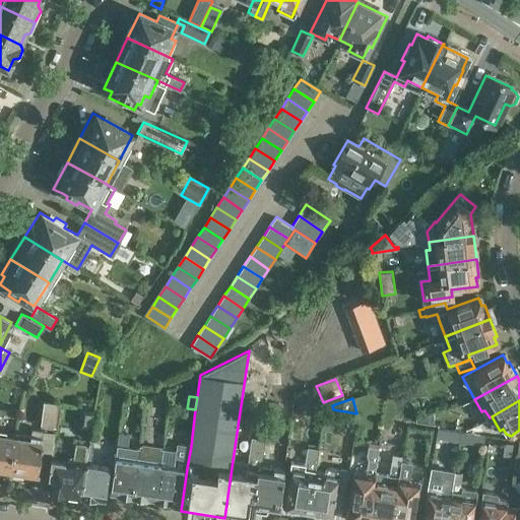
[(56,402),(43,401),(41,426),(53,428),(56,402)]
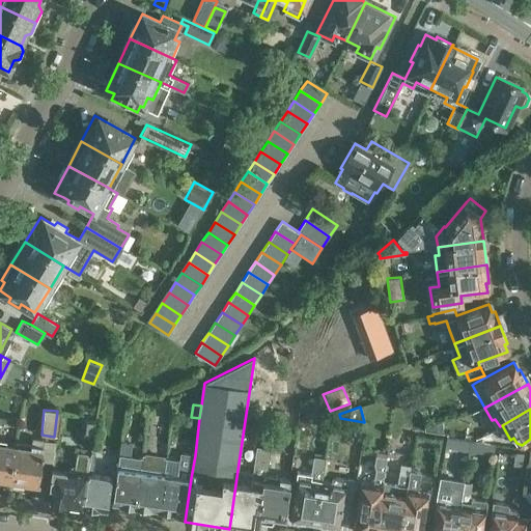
[(285,412),(274,411),(271,431),(282,434),(285,412)]
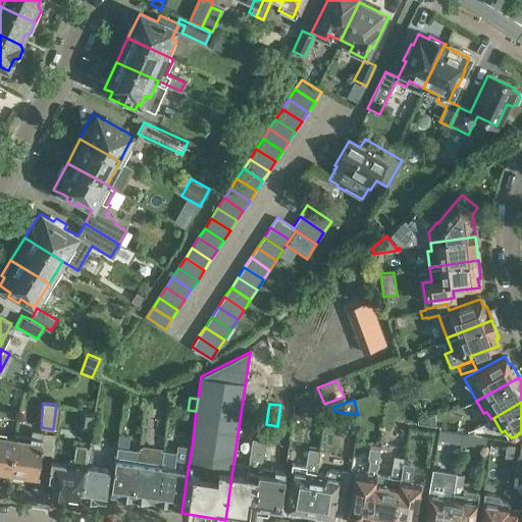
[(94,410),(81,408),(79,427),(91,429),(94,410)]
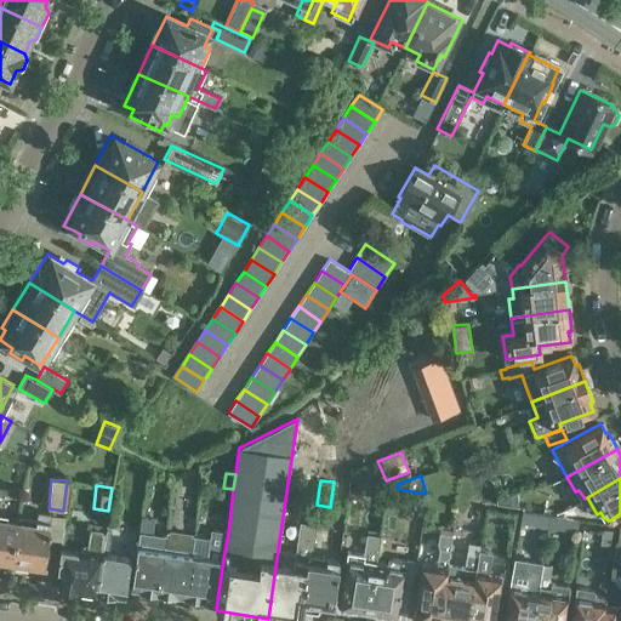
[(496,496),(496,505),(512,507),(512,496),(496,496)]
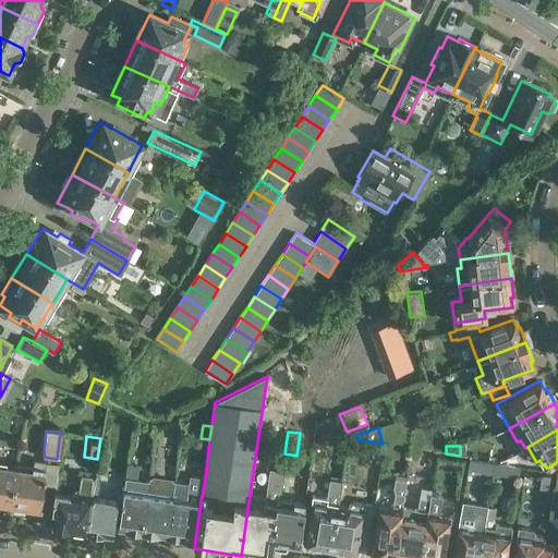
[(468,471),(492,474),(493,462),(469,459),(468,471)]
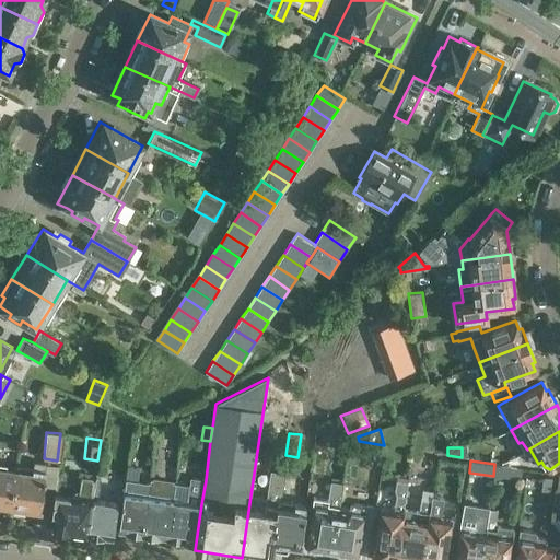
[(494,464),(493,476),(520,480),(522,468),(494,464)]
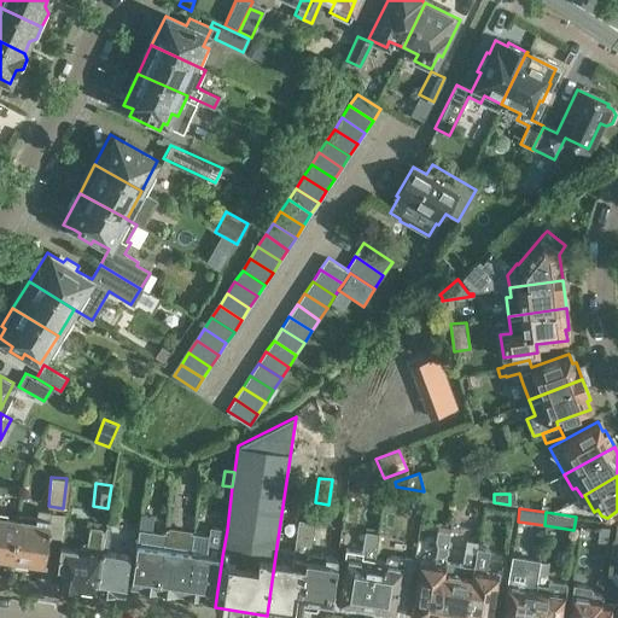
[(141,514),(136,544),(130,586),(157,590),(165,534),(164,534),(151,531),(153,516),(141,514)]
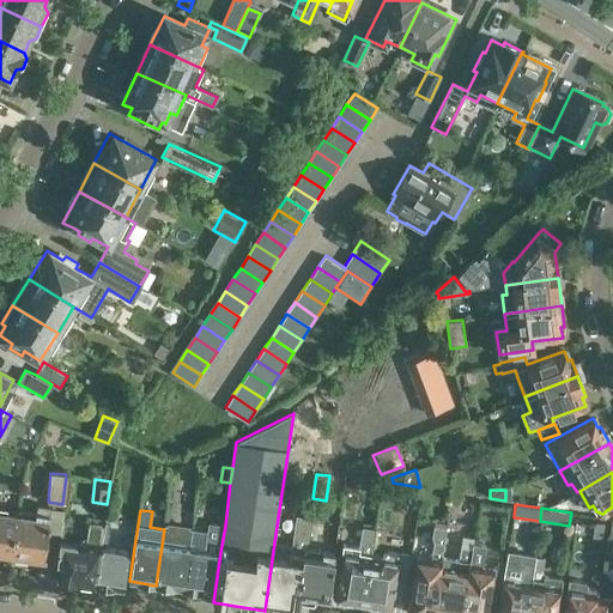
[(0,511),(0,551),(11,553),(17,515),(0,511)]
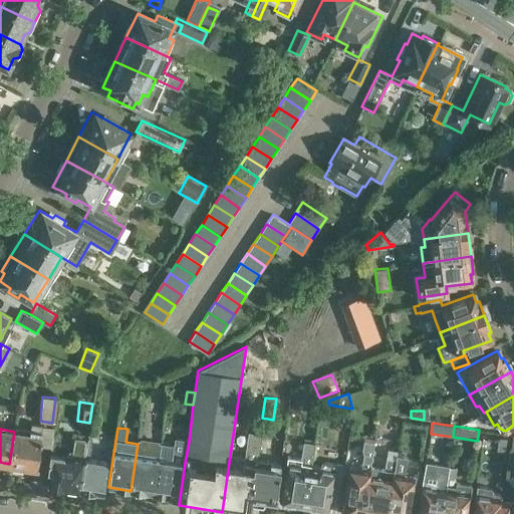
[(14,432),(9,464),(36,468),(41,442),(41,430),(30,429),(29,434),(14,432)]
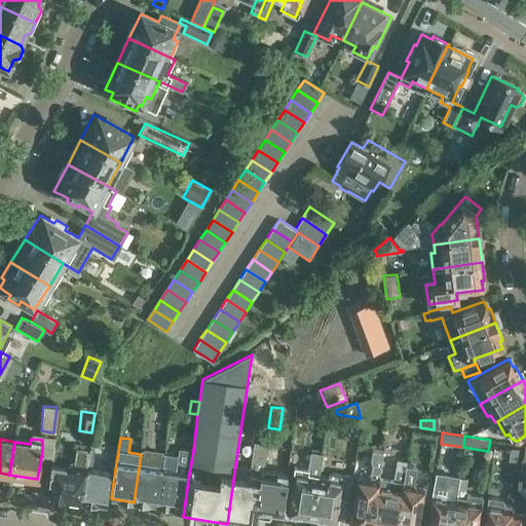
[(254,442),(250,467),(235,465),(227,524),(241,525),(242,525),(247,522),(255,523),(256,517),(262,471),(266,444),(254,442)]
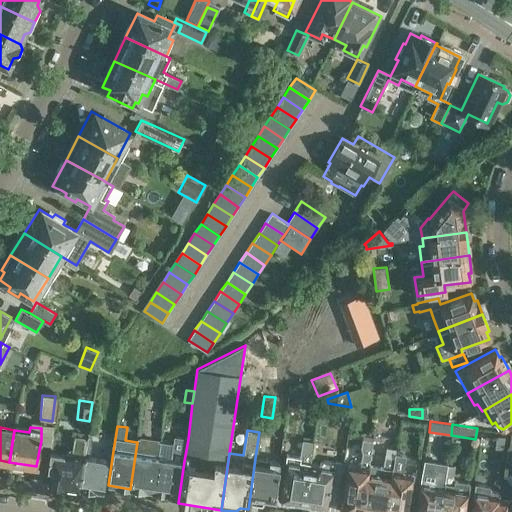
[(51,470),(49,484),(80,489),(86,445),(86,439),(84,439),(84,437),(74,436),(72,449),(70,449),(69,450),(68,450),(67,451),(66,452),(66,454),(50,451),(47,469),(51,470)]
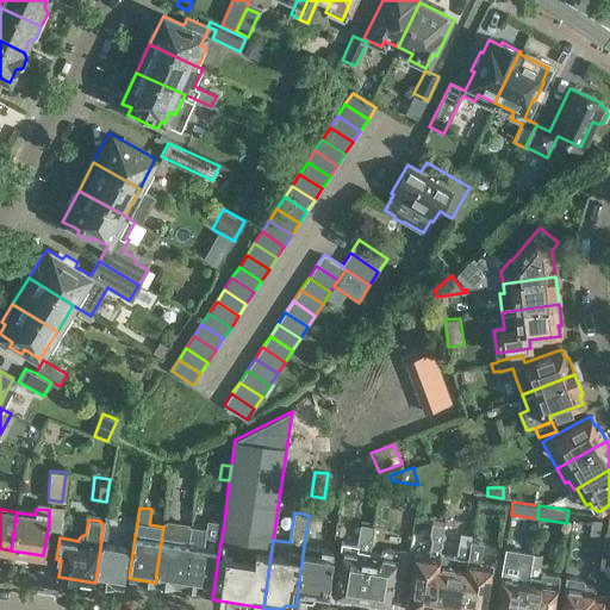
[(405,607),(430,609),(440,554),(439,554),(444,521),(433,520),(430,534),(431,539),(429,555),(414,554),(405,607)]
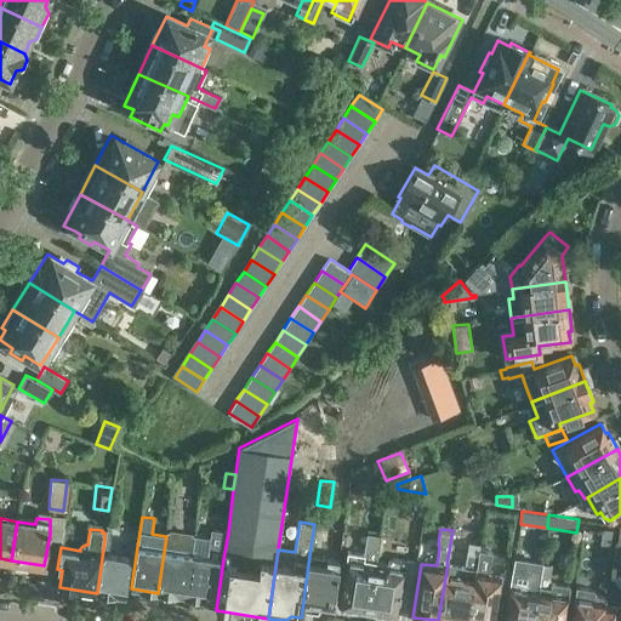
[(104,540),(97,593),(124,597),(130,557),(108,554),(112,531),(106,530),(104,540)]
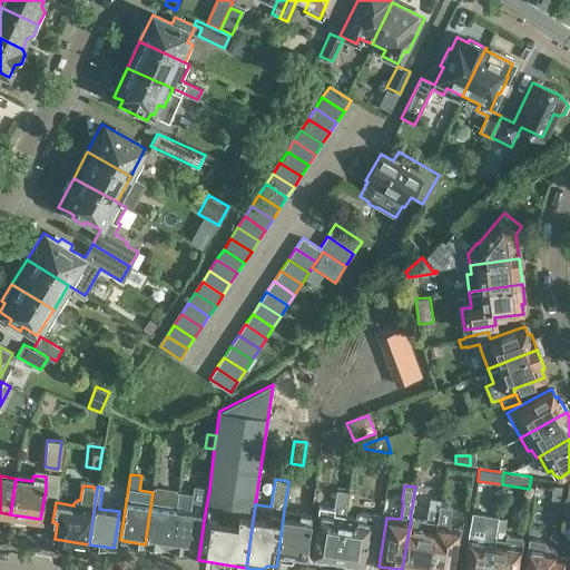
[(153,492),(145,544),(170,548),(176,510),(178,492),(176,492),(176,489),(156,487),(155,489),(153,488),(151,492),(153,492)]
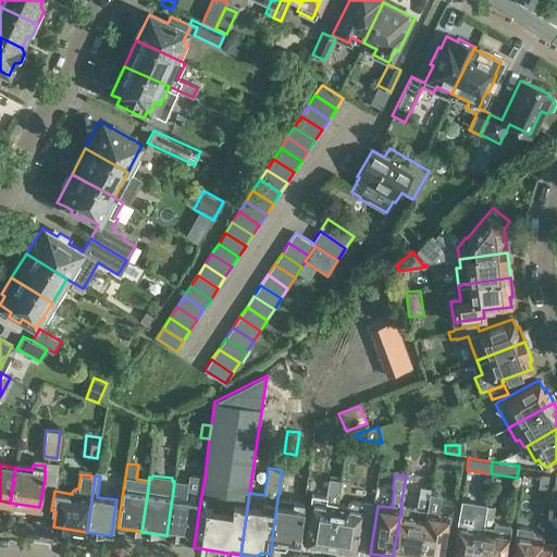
[(172,498),(166,535),(189,539),(196,502),(200,502),(205,478),(189,475),(186,499),(172,498)]
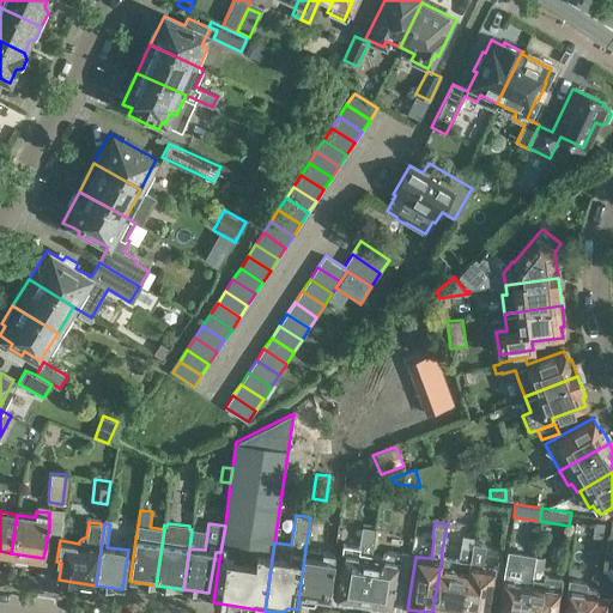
[(333,599),(362,602),(370,553),(374,528),(362,527),(359,546),(341,544),(333,599)]
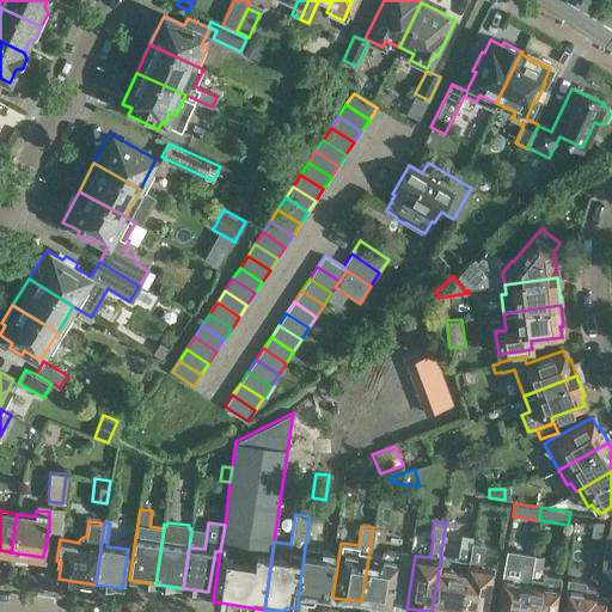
[(457,558),(441,556),(432,611),(459,611),(470,548),(460,546),(457,558)]
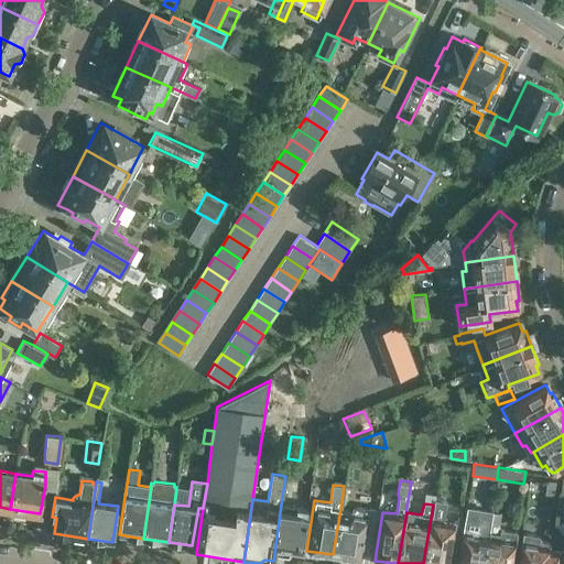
[(281,505),(274,554),(286,556),(293,548),(302,550),(308,508),(296,506),(281,505)]
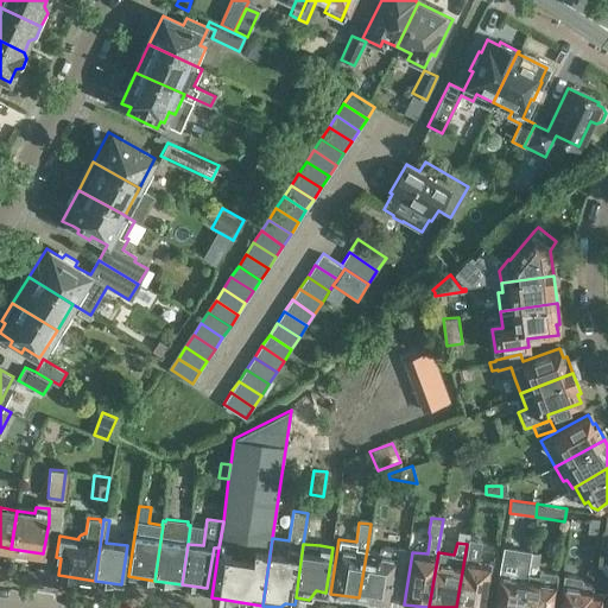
[(467,544),(456,607),(481,607),(488,564),(476,562),(479,546),(467,544)]
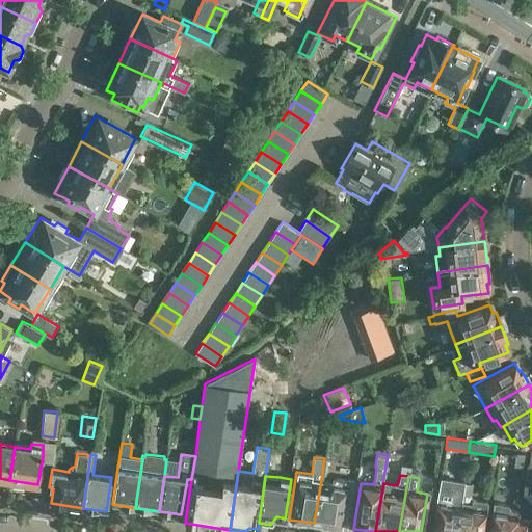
[(321,480),(314,523),(341,527),(345,500),(352,501),(355,481),(331,478),(331,482),(321,480)]
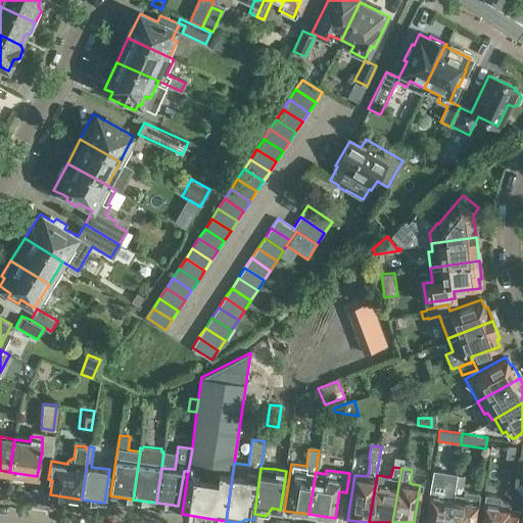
[(509,487),(511,471),(505,470),(503,488),(502,488),(501,496),(484,494),(479,522),(505,522),(508,510),(509,501),(503,491),(509,487)]
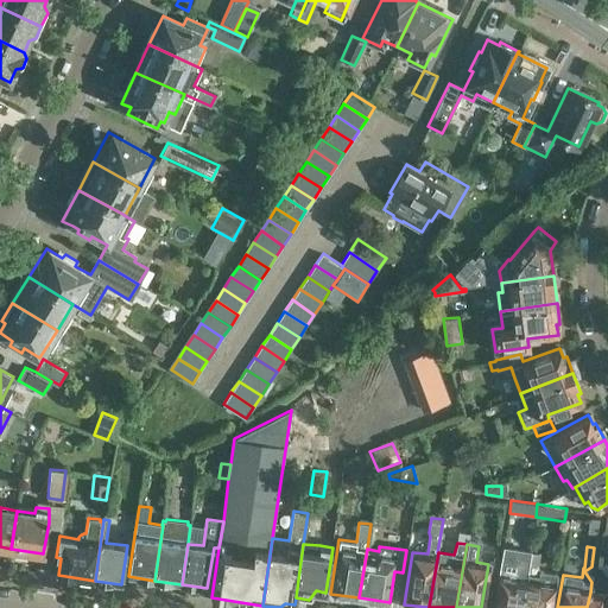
[(518,568),(517,568),(499,564),(492,607),(520,607),(530,552),(521,551),(520,563),(518,563),(518,568)]
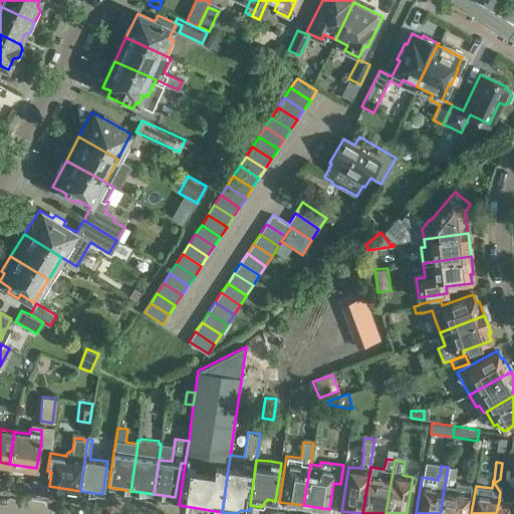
[(448,467),(440,513),(464,513),(470,484),(456,482),(455,478),(457,468),(448,467)]
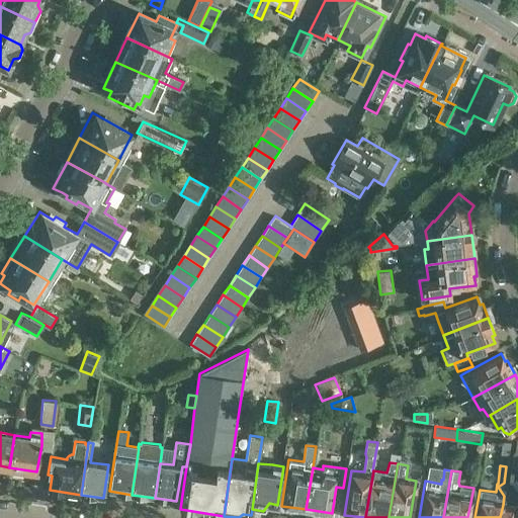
[(509,480),(514,488),(517,486),(517,488),(517,479),(515,476),(509,480)]
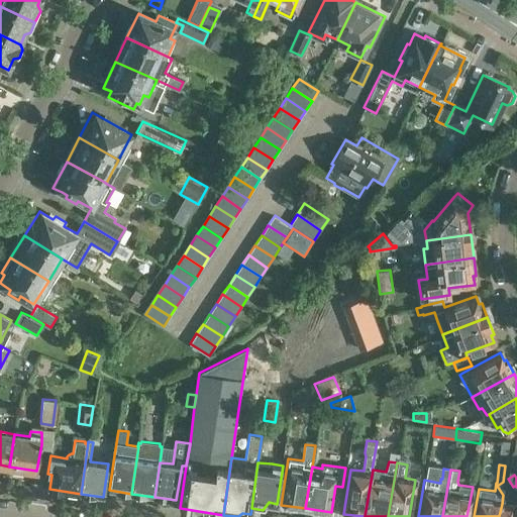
[(509,505),(502,504),(499,516),(516,516),(516,506),(512,510),(509,505)]
